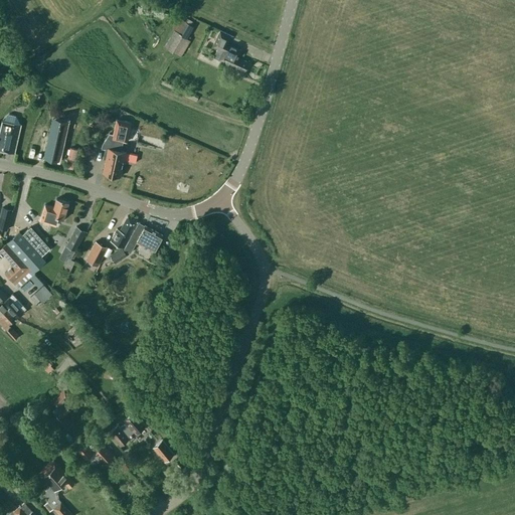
[(191,26),(185,22),(178,33),(174,31),(164,45),(180,55),(190,40),(184,36),(191,26)]
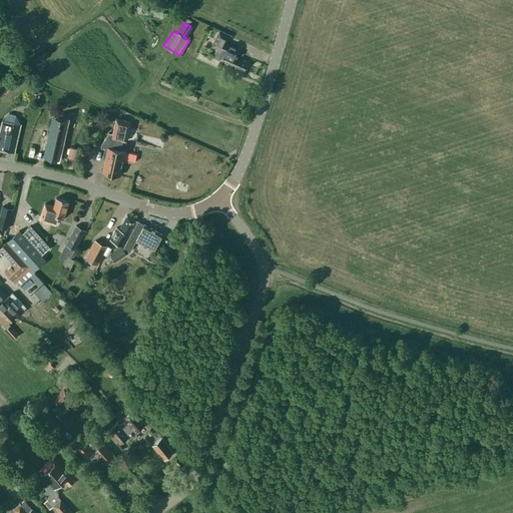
[(227,43),(230,35),(219,29),(211,45),(216,47),(212,56),(228,63),(226,66),(233,69),(234,67),(243,71),(247,62),(237,57),(241,49),(227,43)]
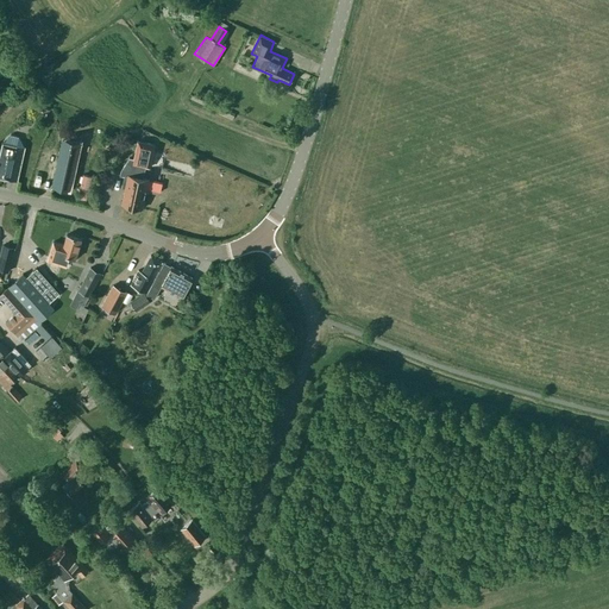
[(234,113),(223,107),(219,114),(231,120),(234,113)]
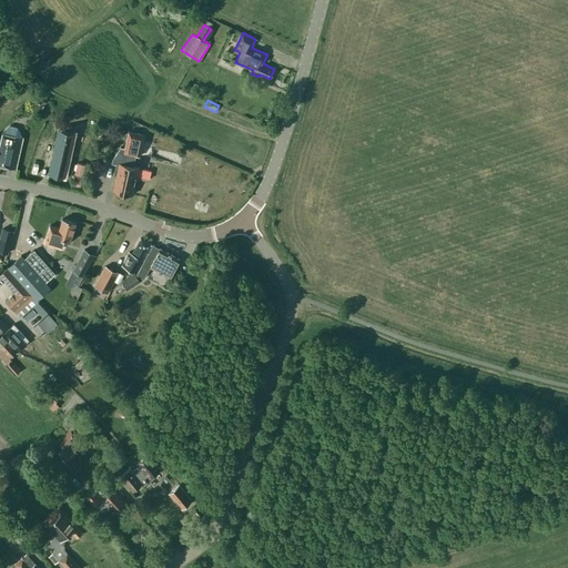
[(22,137),(22,135),(17,128),(9,127),(2,132),(0,141),(0,164),(16,168),(22,140),(22,137)]
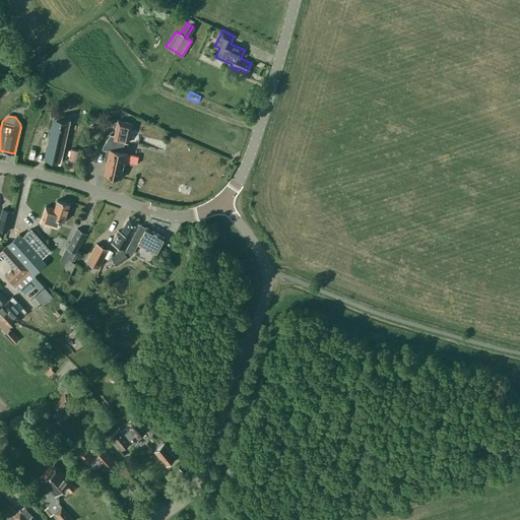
[(52,116),(44,155),(57,157),(65,119),(52,116)]
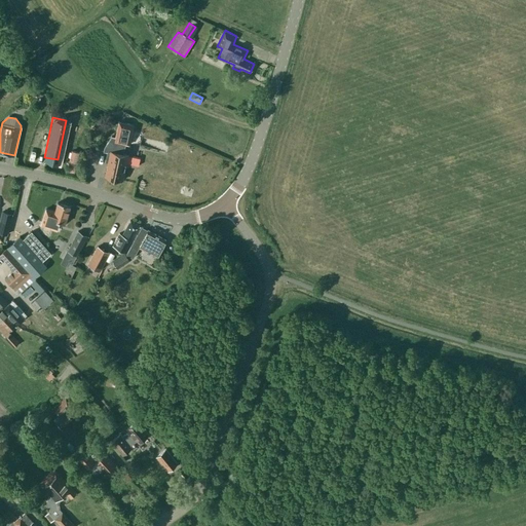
[(128,147),(133,126),(118,123),(115,140),(109,139),(104,146),(103,150),(108,151),(106,161),(109,162),(106,176),(122,180),(127,155),(123,154),(125,146),(128,147)]
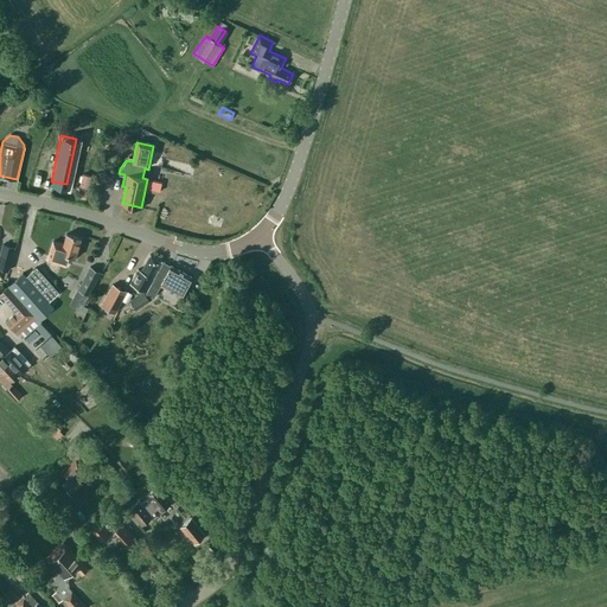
[(26,161),(23,177),(42,181),(45,167),(26,161)]
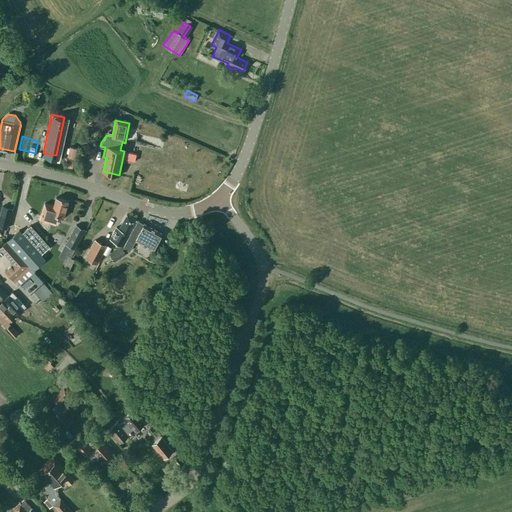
[(72,167),(77,148),(70,146),(65,166),(72,167)]
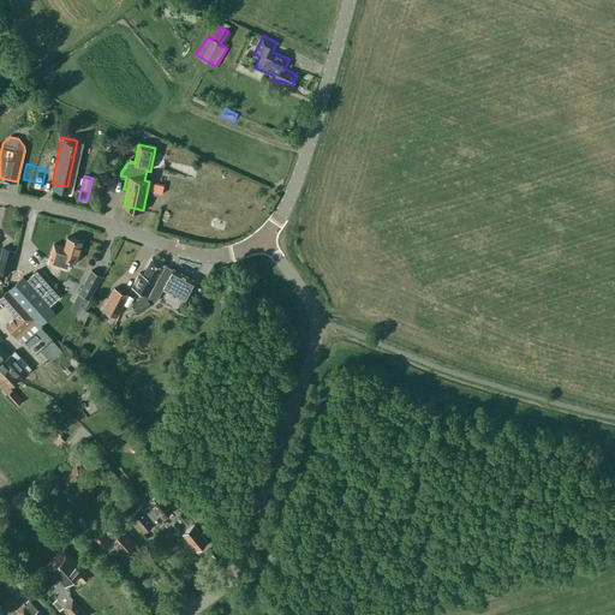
[(82,242),(67,237),(64,248),(54,245),(48,263),(66,268),(70,260),(76,261),(82,242)]
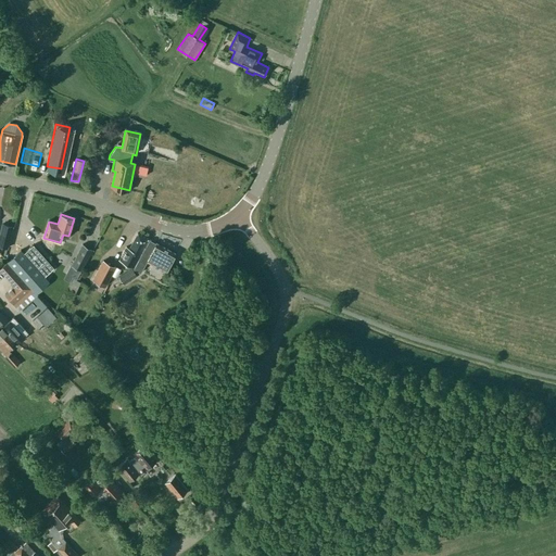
[(13,225),(1,223),(0,227),(0,245),(8,248),(13,225)]
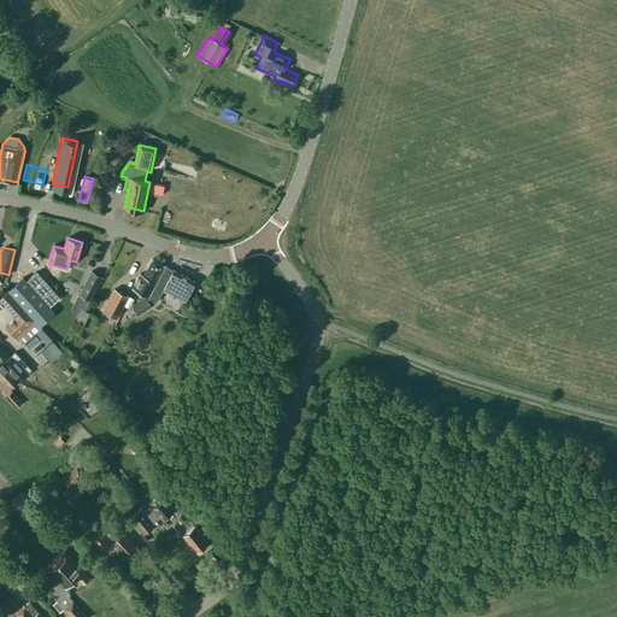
[(133,288),(147,295),(153,292),(160,276),(159,276),(164,265),(153,259),(144,276),(140,274),(133,288)]
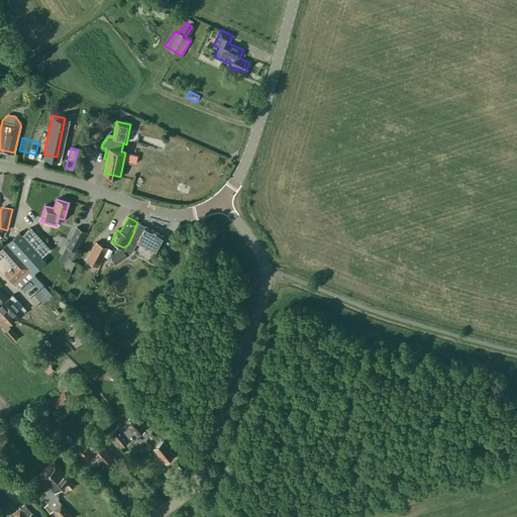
[(42,223),(40,230),(47,232),(49,226),(42,223)]
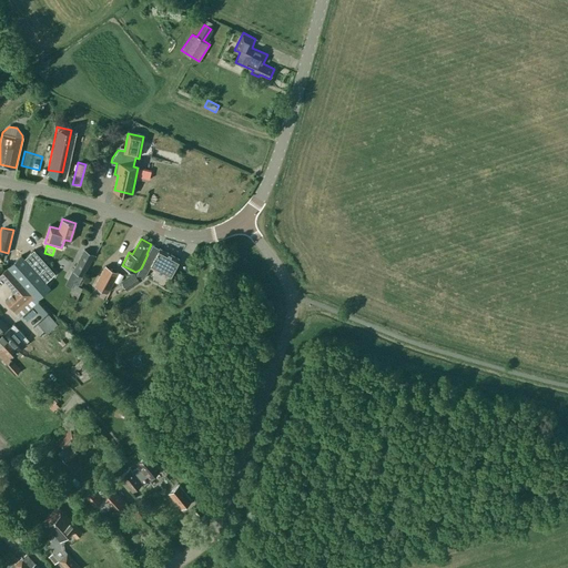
[(129,277),(122,282),(127,290),(140,281),(143,279),(144,279),(150,267),(156,271),(170,277),(180,259),(153,245),(148,254),(141,269),(135,272),(137,272),(129,277)]
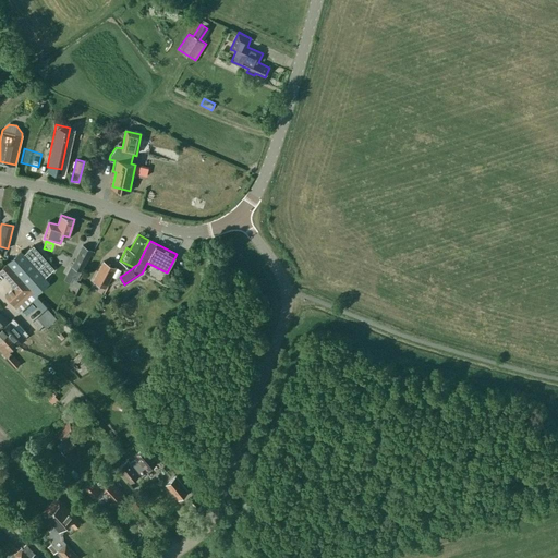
[(92,250),(83,244),(71,265),(81,270),(92,250)]
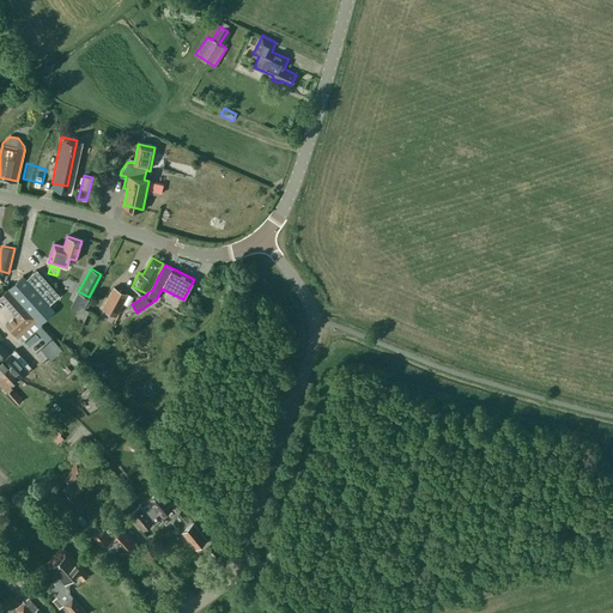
[(8,287),(41,322),(54,310),(48,305),(59,296),(36,269),(25,279),(22,275),(8,287)]
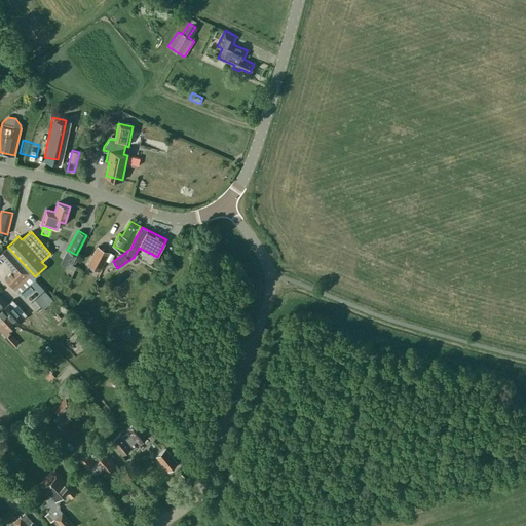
[(109,252),(98,246),(87,264),(100,270),(109,252)]
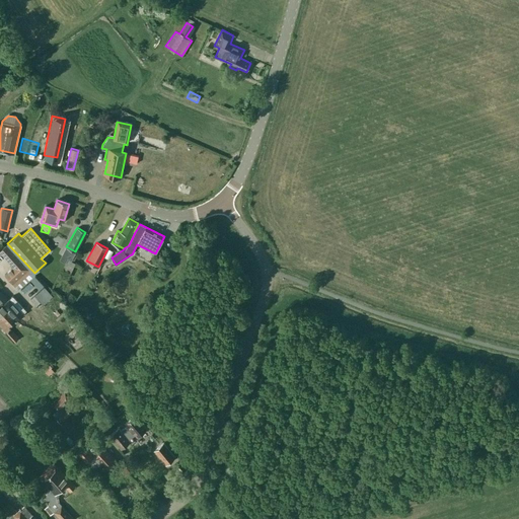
[(33,274),(34,273),(7,243),(7,244),(0,250),(0,251),(13,267),(4,275),(12,284),(17,289),(34,275),(33,274)]
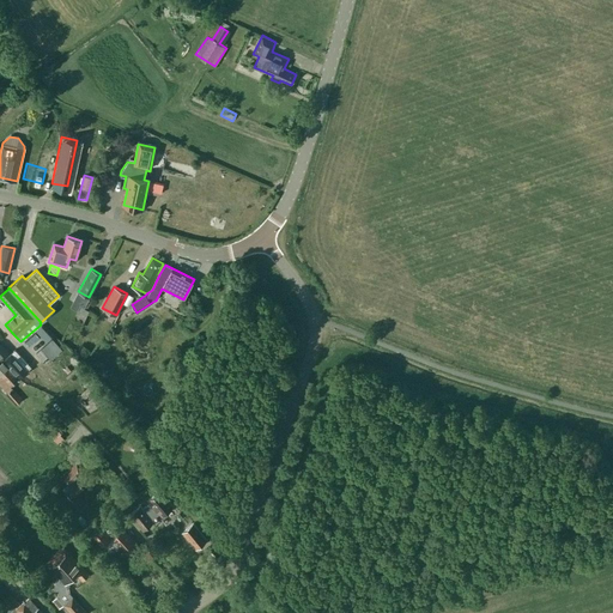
[(89,310),(79,305),(71,323),(79,328),(89,310)]
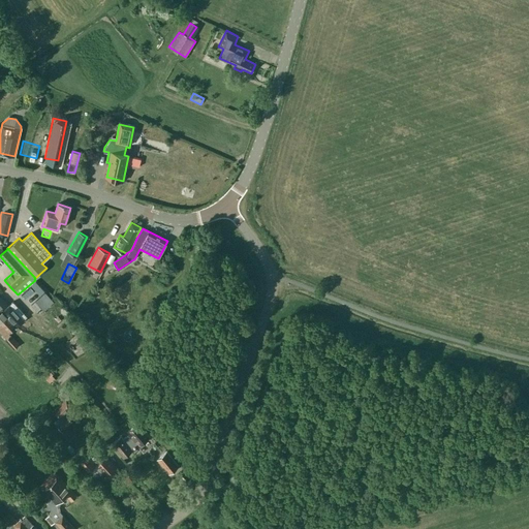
[(43,311),(53,302),(45,293),(28,309),(34,314),(40,308),(43,311)]
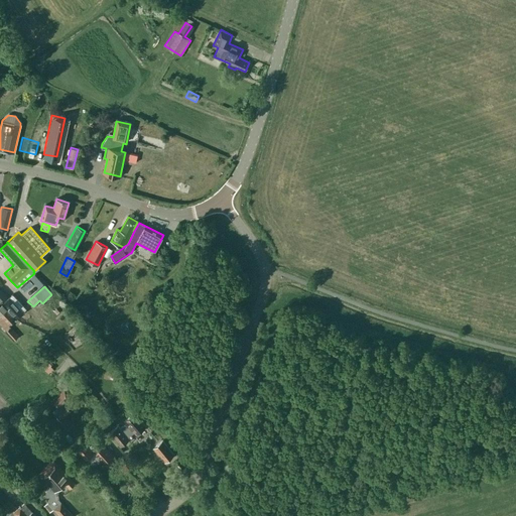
[(76,294),(69,289),(63,296),(71,302),(76,294)]
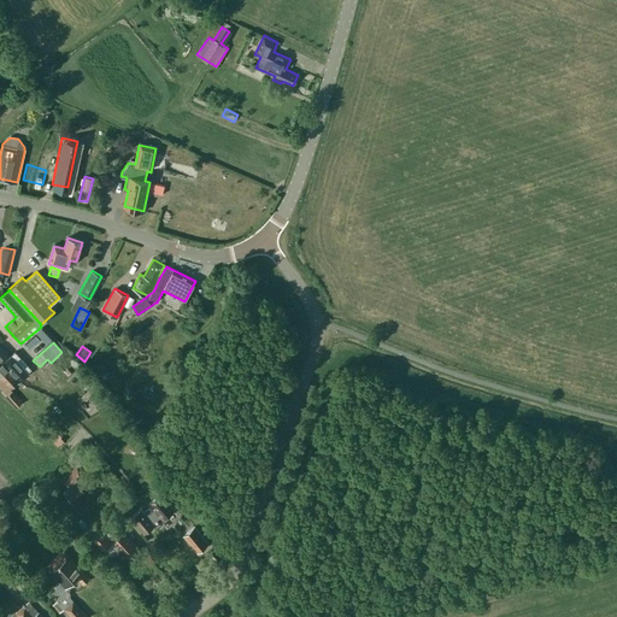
[(10,360),(12,358),(11,356),(10,357),(0,347),(0,377),(0,378),(9,370),(13,365),(10,360)]
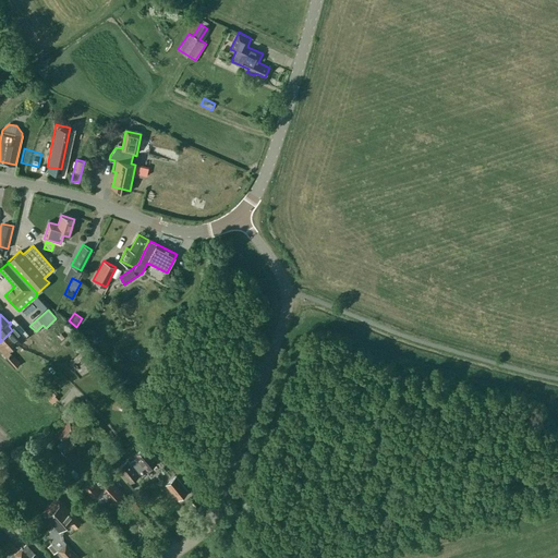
[(12,324),(11,324),(9,326),(12,330),(8,335),(16,344),(24,337),(21,332),(23,329),(15,320),(12,324)]
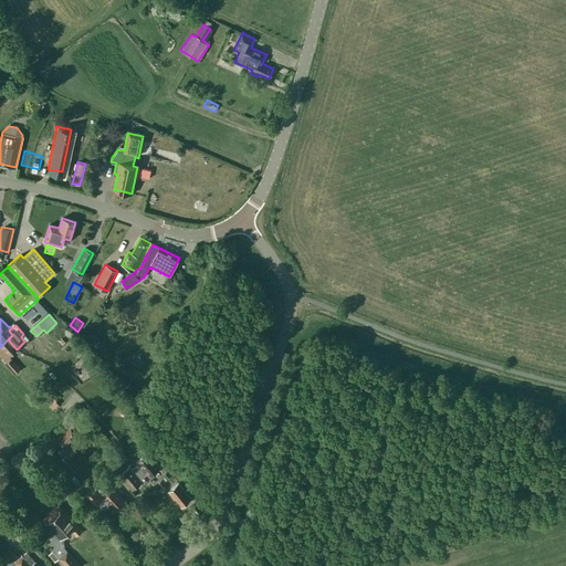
[(59,329),(51,336),(56,343),(64,337),(59,329)]
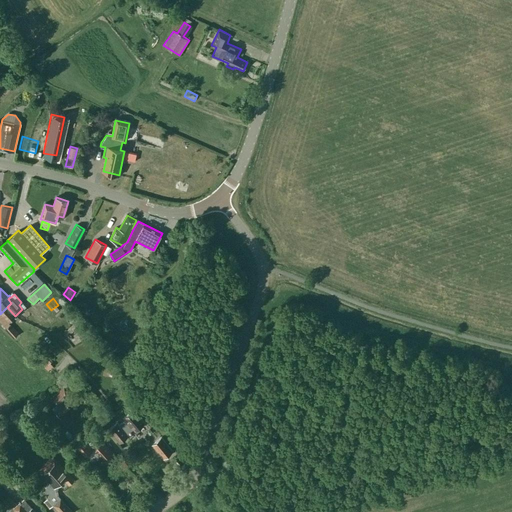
[(7,307),(0,314),(0,313),(0,320),(7,328),(5,329),(12,336),(16,332),(10,325),(11,324),(9,322),(15,316),(7,307)]
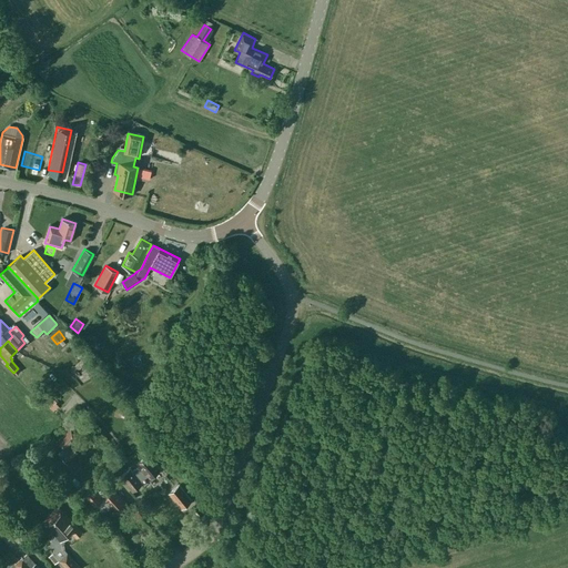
[(57,347),(72,363),(77,357),(62,342),(57,347)]
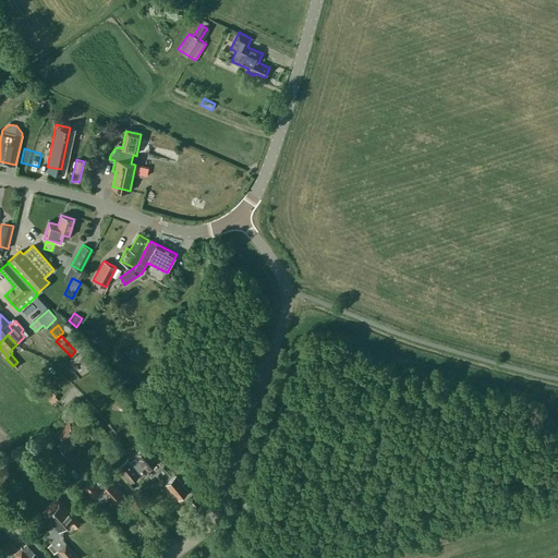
[(57,392),(49,385),(41,393),(51,403),(58,398),(55,395),(57,392)]
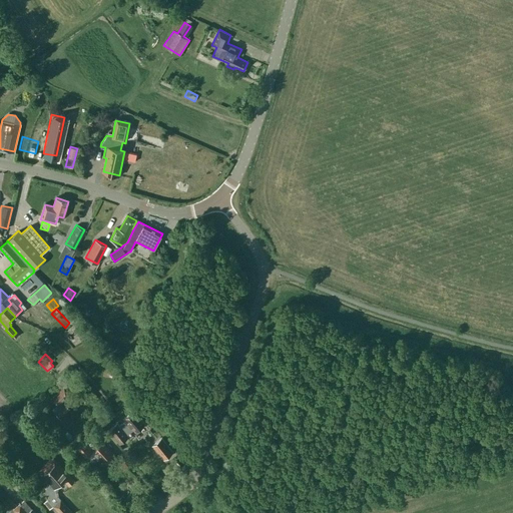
[(118,367),(111,365),(111,366),(108,375),(116,377),(118,367)]
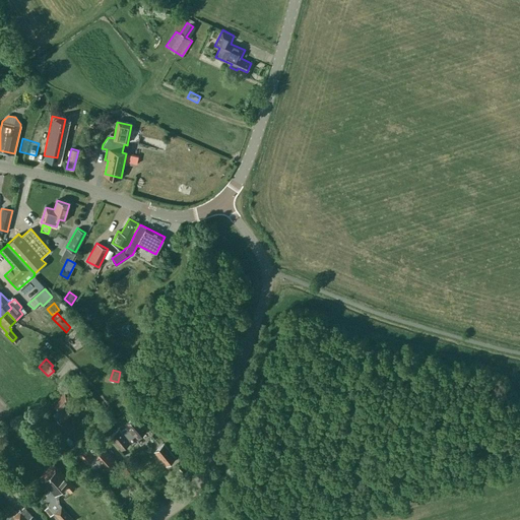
[(59,411),(57,413),(54,416),(61,424),(70,414),(66,410),(66,411),(63,408),(72,399),(65,392),(52,405),(59,411)]
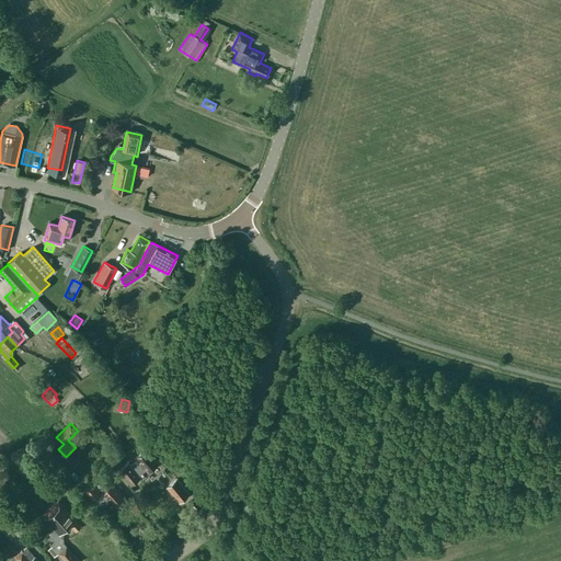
[(146,448),(144,450),(134,457),(136,459),(127,466),(126,464),(118,470),(129,484),(137,478),(136,476),(144,469),(146,472),(158,462),(146,448)]
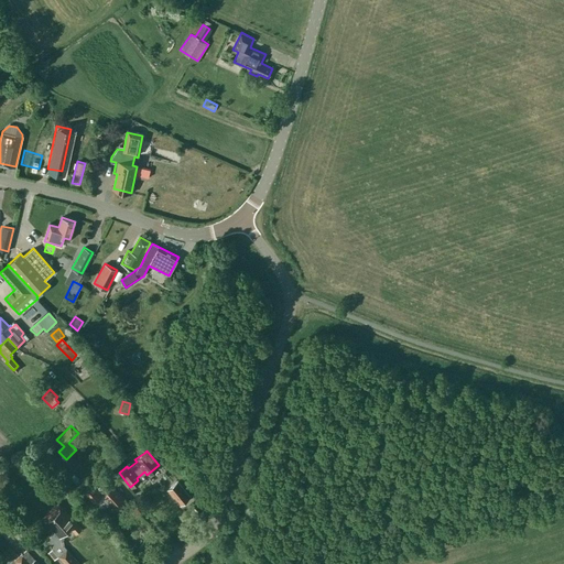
[(75,485),(63,472),(52,481),(64,495),(75,485)]
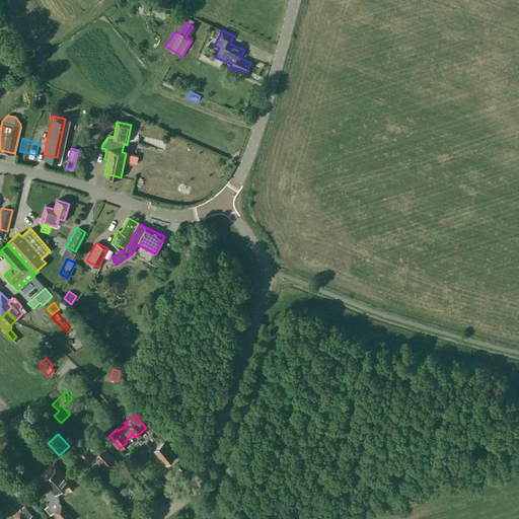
[(117,464),(98,443),(95,439),(79,453),(86,462),(95,454),(109,470),(117,464)]
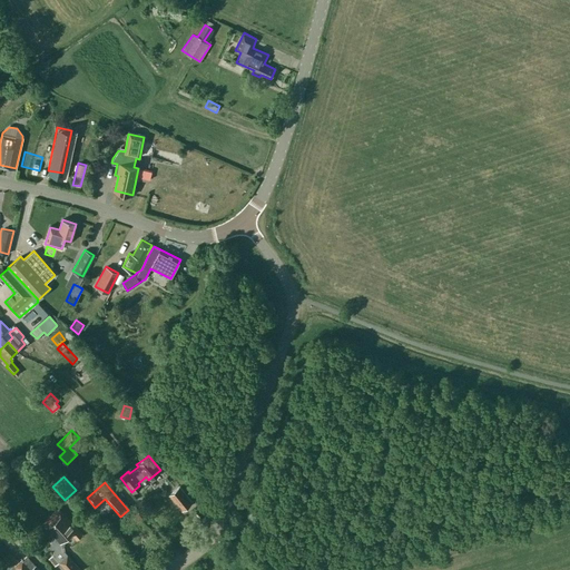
[(91,488),(87,483),(80,489),(86,495),(91,488)]
